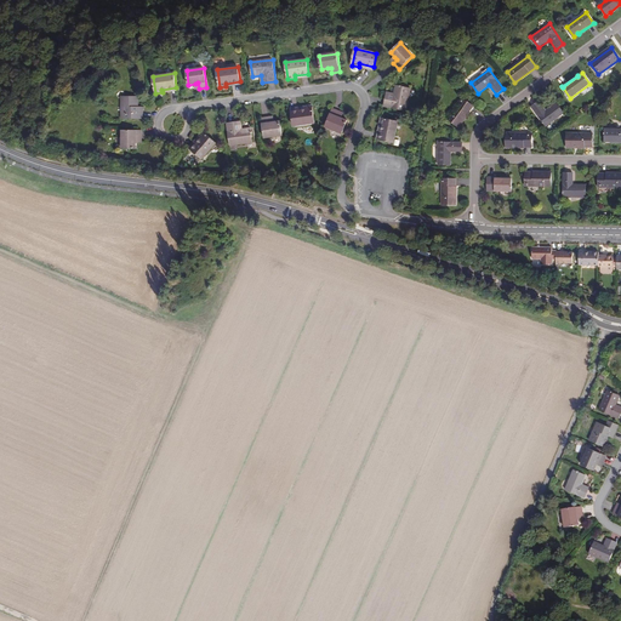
[(397,85),(394,93),(393,100),(386,98),(385,106),(405,110),(410,89),(397,85)]
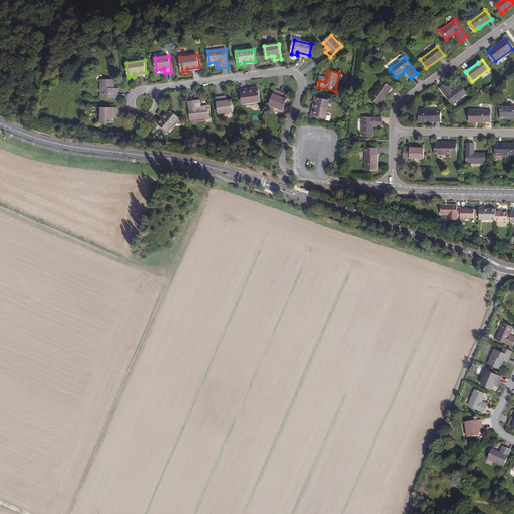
[(118,98),(118,91),(114,91),(114,88),(114,80),(100,80),(100,98),(118,98)]
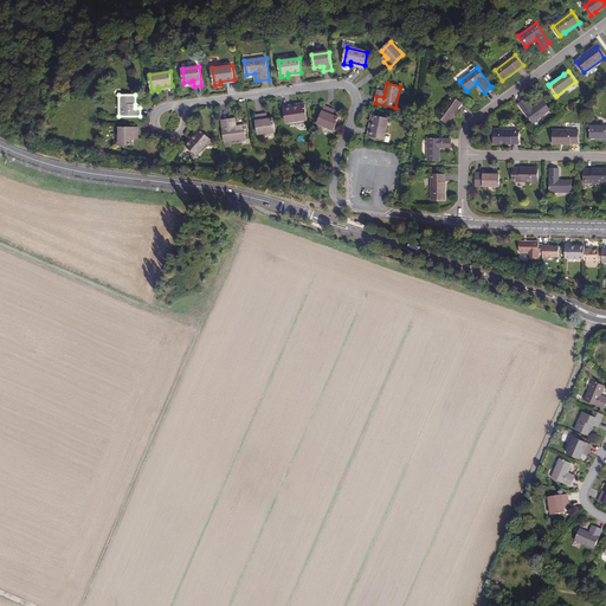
[(463,104),(452,96),(437,116),(447,123),(463,104)]
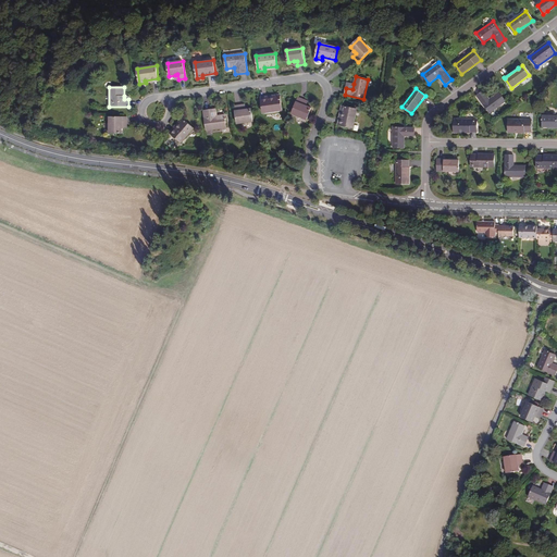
[(490,99),(483,91),(477,96),(490,113),(506,101),(499,93),(490,99)]
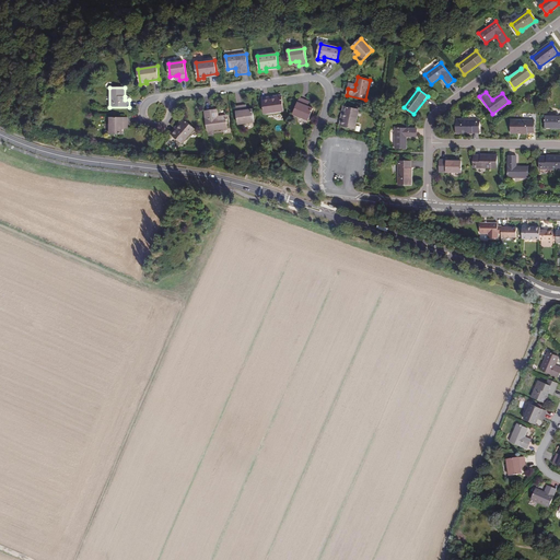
[(281,95),(276,96),(276,98),(264,101),(265,114),(283,112),(281,95)]
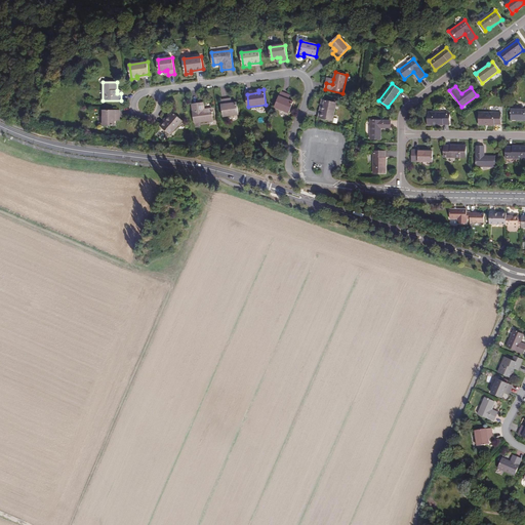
[(293,102),(288,99),(286,98),(288,94),(281,91),(275,107),(288,113),(293,102)]
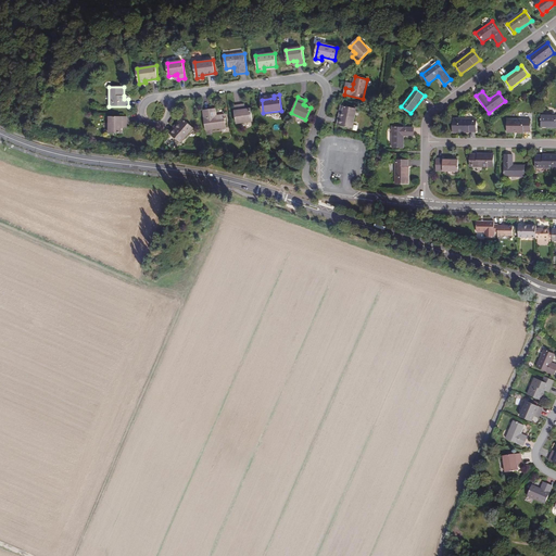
[(242,110),(241,105),(235,105),(237,124),(252,122),(251,109),(244,110),(242,110)]
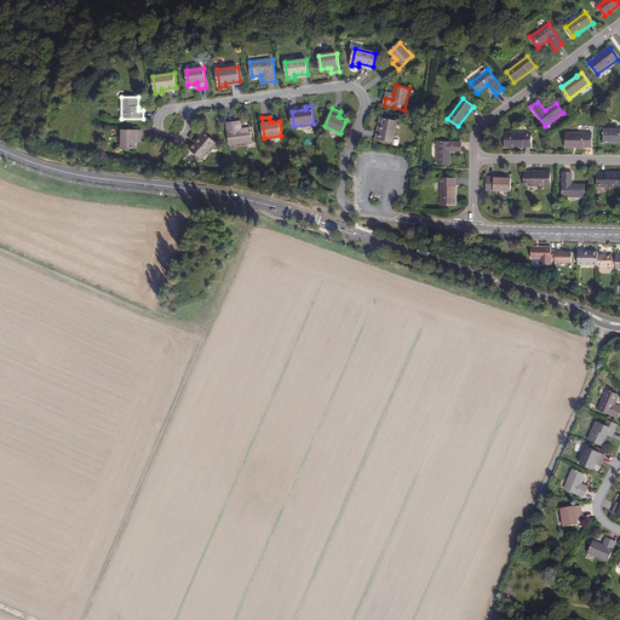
[(382,118),(379,125),(382,125),(379,139),(394,143),(397,121),(382,118)]
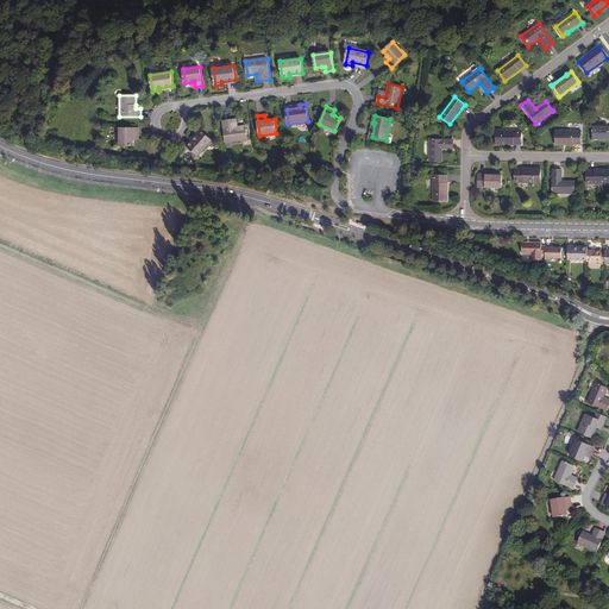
[(232,127),(231,120),(223,121),(225,143),(246,140),(245,126),(237,126),(232,127)]
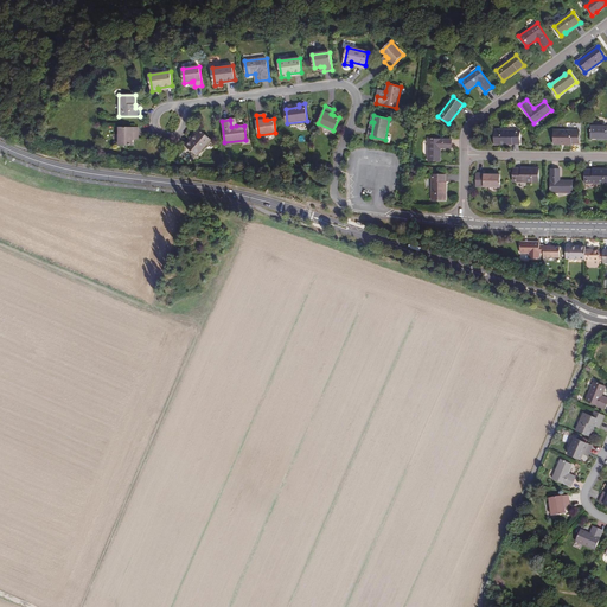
[(596,139),(606,138),(606,126),(592,126),(592,139),(596,139)]
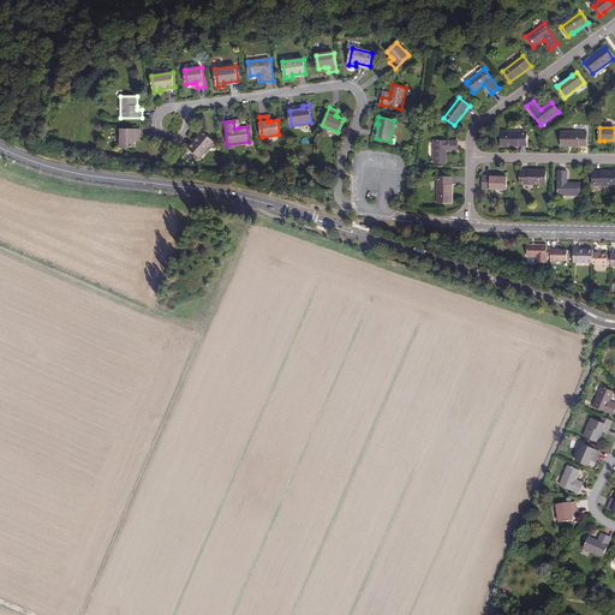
[(135,138),(141,138),(141,130),(120,130),(120,147),(135,147),(135,141),(135,138)]
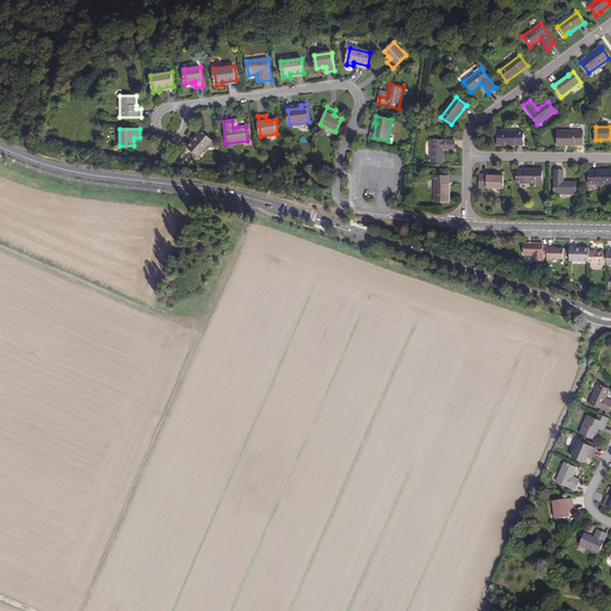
[(199,129),(196,135),(197,136),(187,147),(198,156),(213,141),(199,129)]
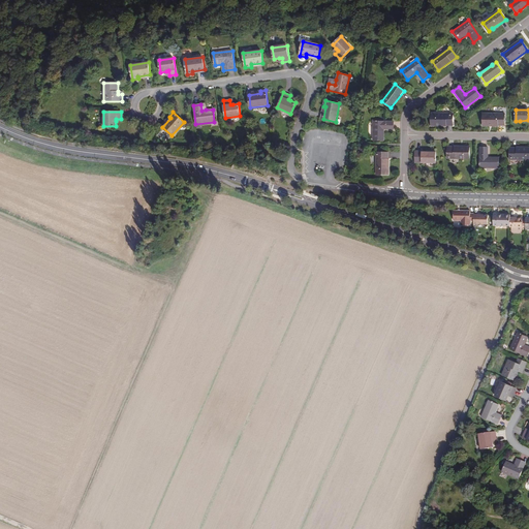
[(453,125),(454,114),(431,113),(431,125),(453,125)]
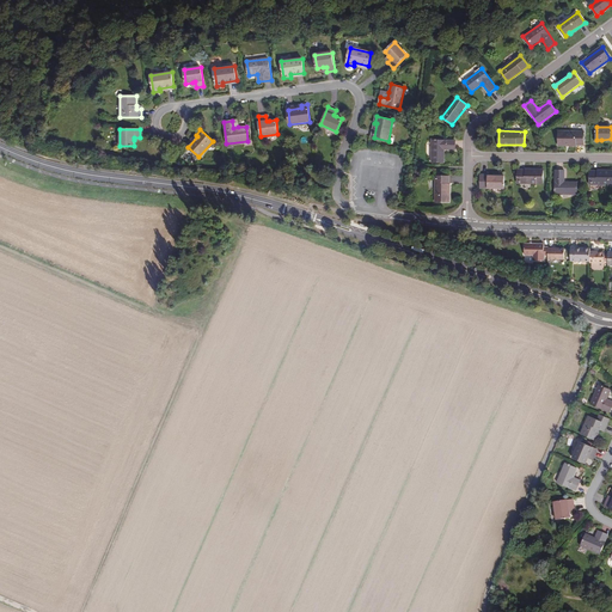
[(585,132),(560,132),(558,145),(585,145),(585,132)]
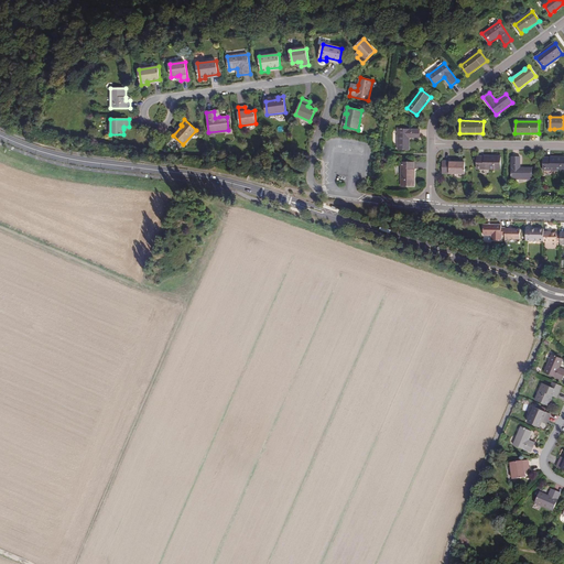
[(182,126),(181,125),(172,134),(173,136),(182,126)]
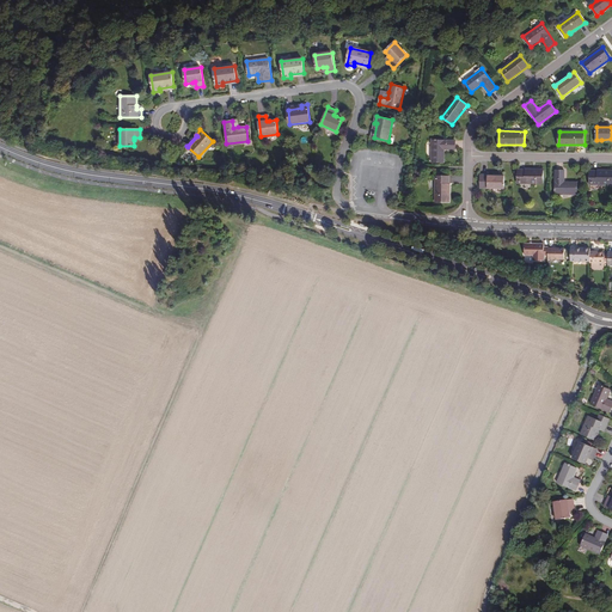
[(456,150),(456,140),(433,140),(432,163),(444,163),(444,150),(456,150)]
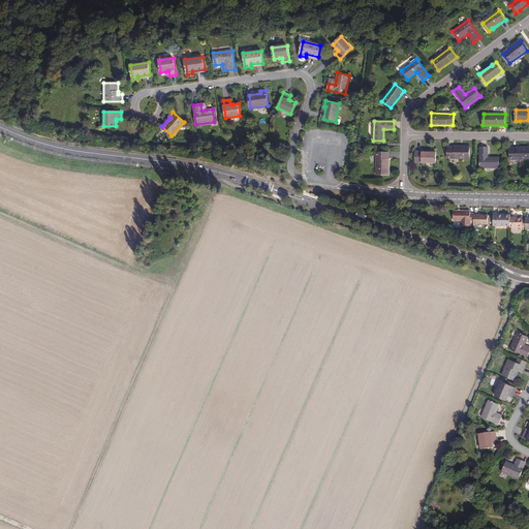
[(469,159),(470,147),(447,147),(447,158),(469,159)]
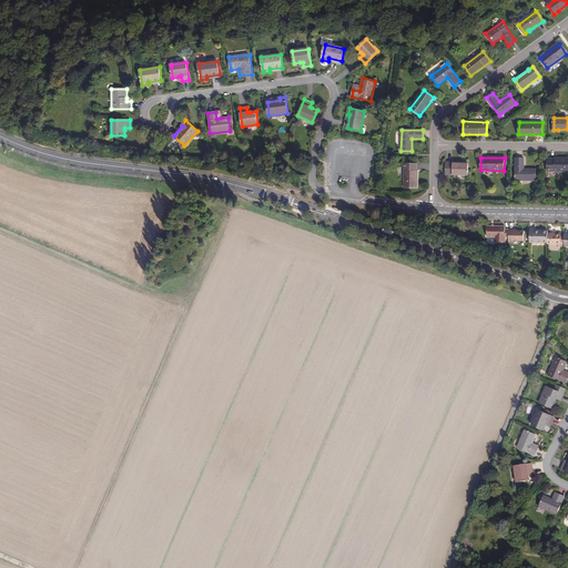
[(524,169),(524,159),(516,158),(516,180),(536,181),(536,169),(524,169)]
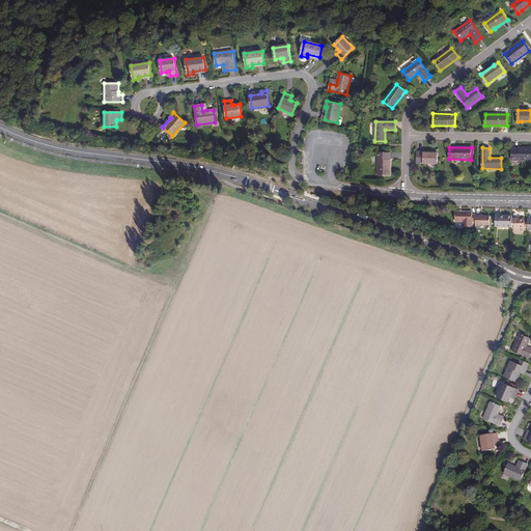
[(530,160),(530,148),(512,148),(511,160),(530,160)]
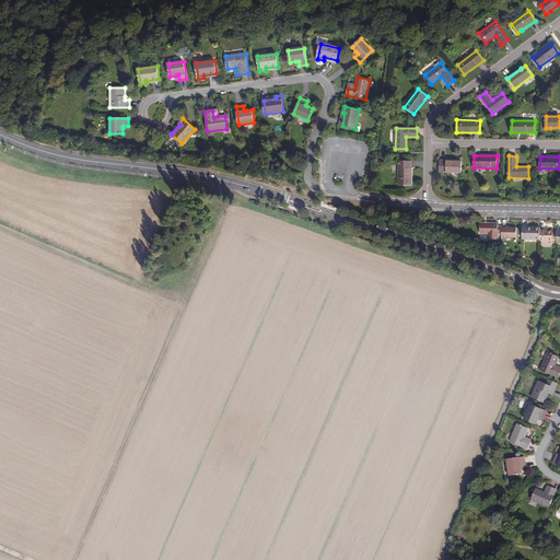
[(410,185),(411,161),(399,161),(398,185),(410,185)]
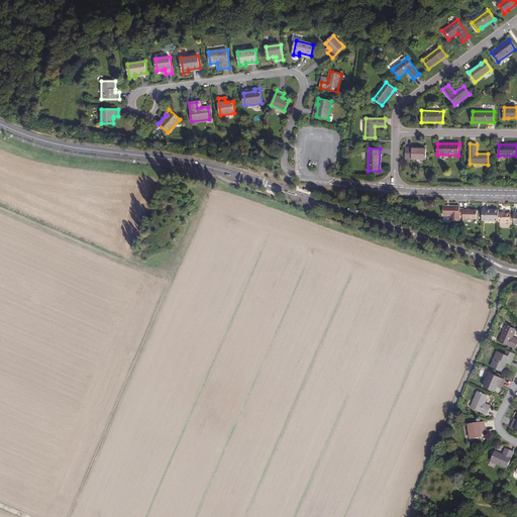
[(422,148),(406,148),(406,159),(426,160),(426,148),(422,148)]
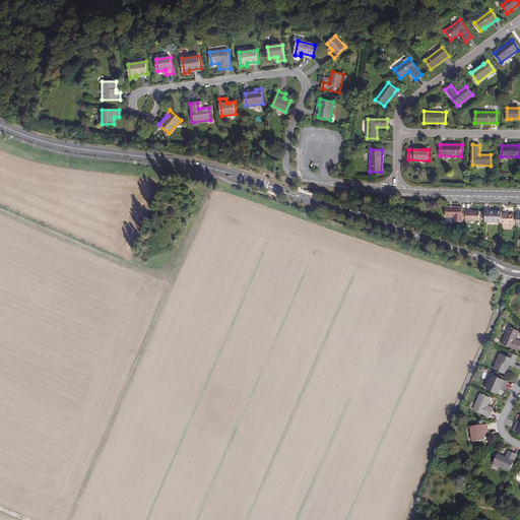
[(462,216),(462,210),(462,207),(446,207),(446,216),(454,216),(454,221),(462,221),(462,216)]
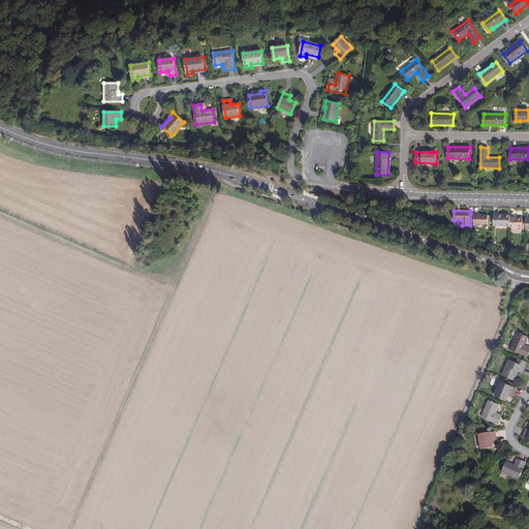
[(494,213),(493,225),(510,225),(510,215),(498,214),(498,213),(494,213)]
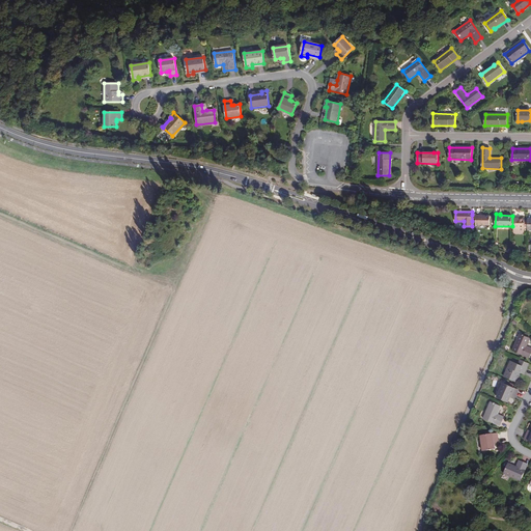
[(476,221),(476,225),(490,225),(490,216),(476,216),(476,221)]
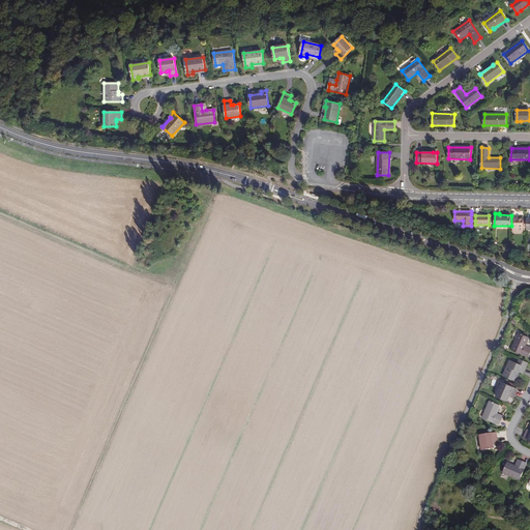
[(511,226),(511,227),(512,227),(523,228),(527,228),(527,217),(524,217),(523,215),(511,215),(511,226)]
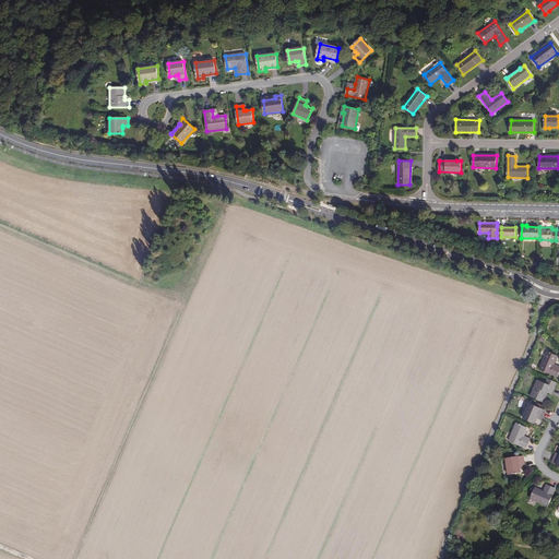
[(558,356),(547,352),(539,369),(557,377),(558,370),(558,366),(554,365),(558,356)]
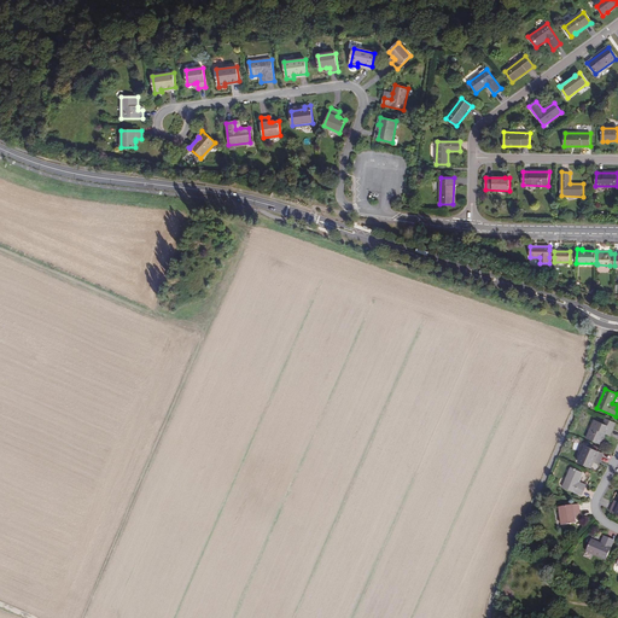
[(601,444),(606,433),(607,431),(611,433),(613,429),(594,420),(587,438),(601,444)]
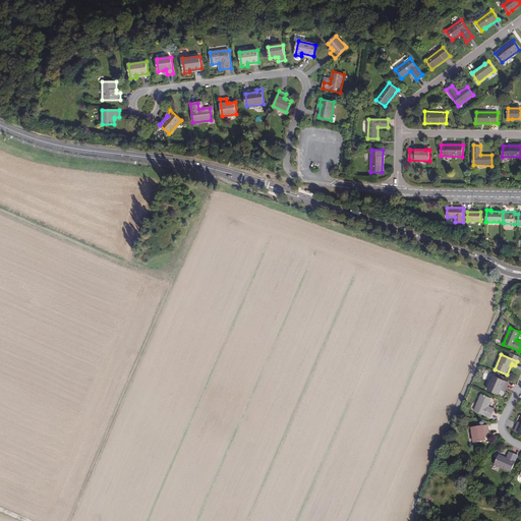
[(494,375),(489,385),(491,386),(489,391),(499,394),(501,390),(502,387),(506,389),(509,383),(494,375)]
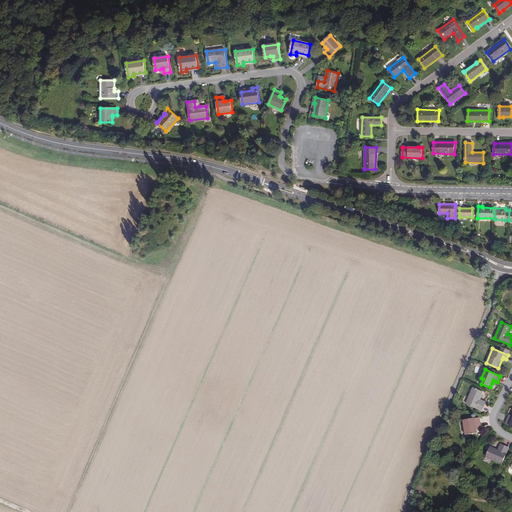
[(483,392),(473,388),(467,403),(482,410),(486,402),(480,399),(483,392)]
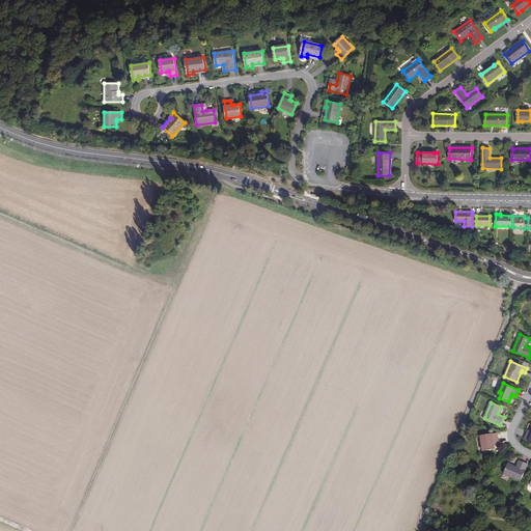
[(495,449),(495,444),(494,441),(499,441),(498,434),(480,437),(483,451),(495,449)]
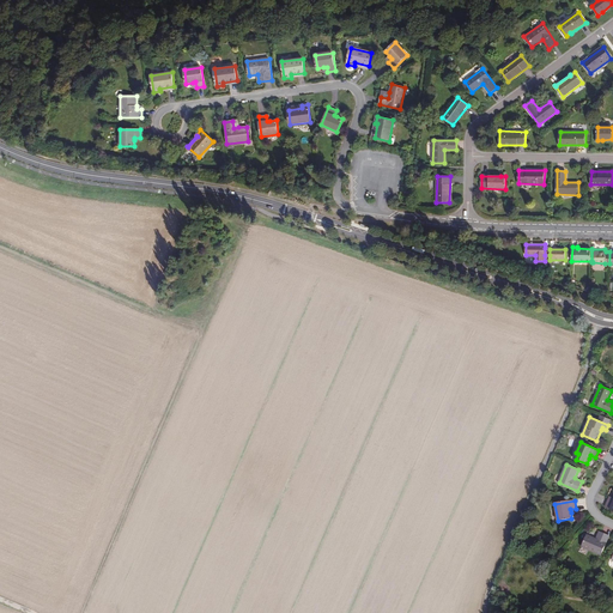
[(610,536),(600,532),(596,539),(587,535),(582,547),(601,556),(610,536)]
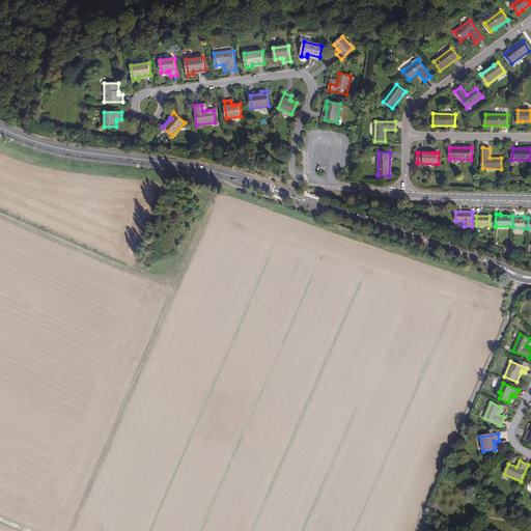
All buildings are outlined.
